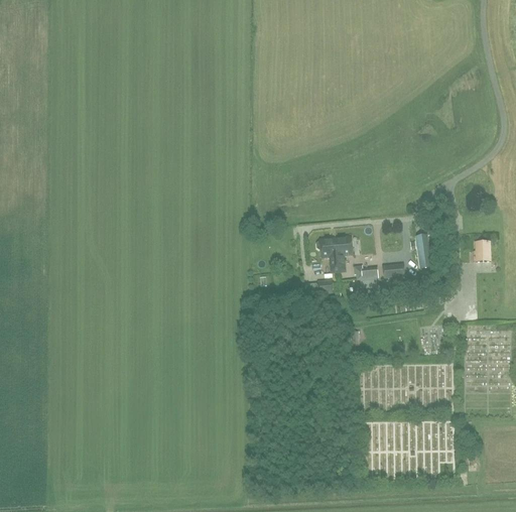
[(415,234),(420,266),(431,265),(427,232),(415,234)]
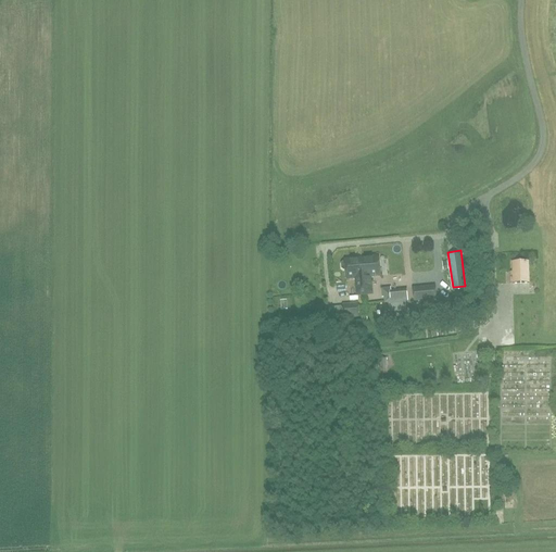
[(367,254),(363,254),(364,264),(361,264),(362,274),(363,274),(365,291),(371,290),(370,273),(380,272),(378,253),(375,253),(375,252),(367,253),(367,254)]
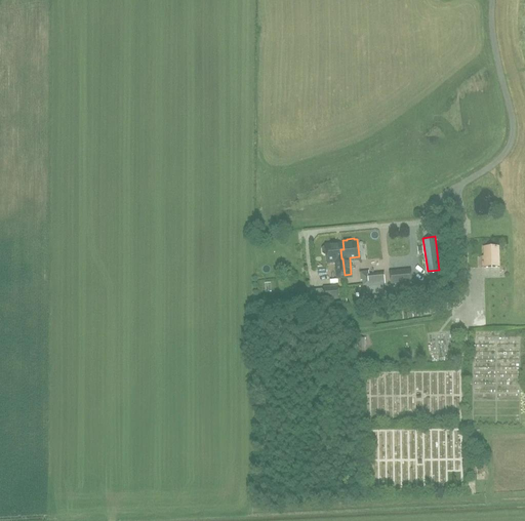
[(344,249),(342,240),(325,242),(325,243),(323,243),(322,245),(322,249),(324,251),(326,251),(327,259),(335,258),(336,271),(336,275),(345,275),(342,258),(341,258),(340,249),(344,249)]
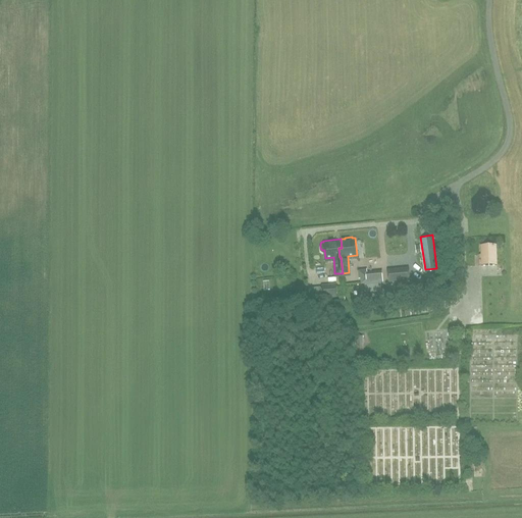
[(496,242),(480,243),(481,262),(497,262),(496,242)]
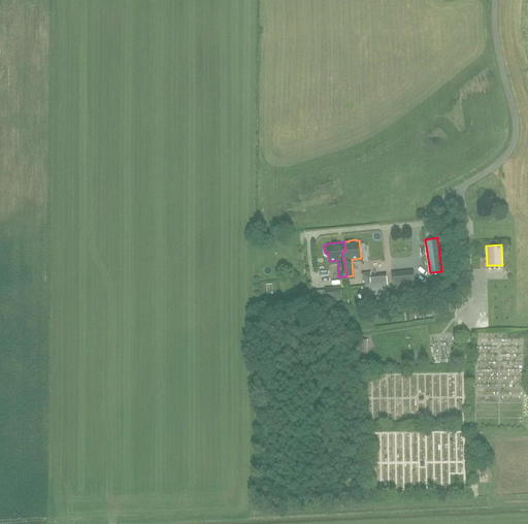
[(413,267),(392,269),(393,283),(415,281),(413,267)]
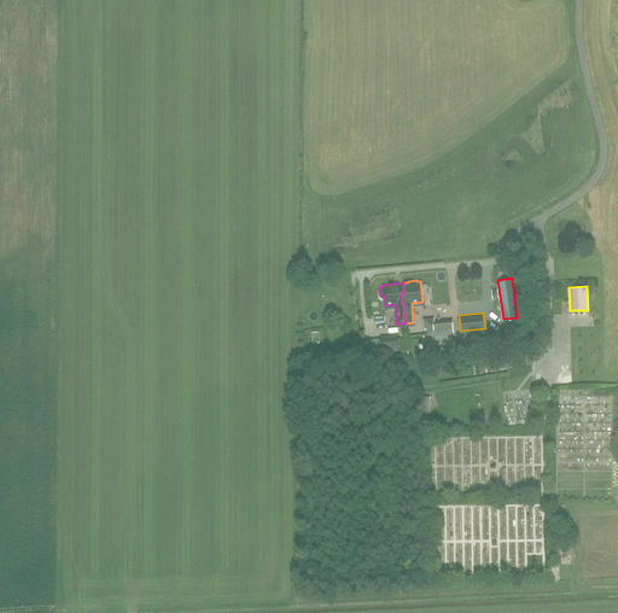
[(453,328),(452,319),(433,321),(433,325),(429,325),(429,331),(453,328)]
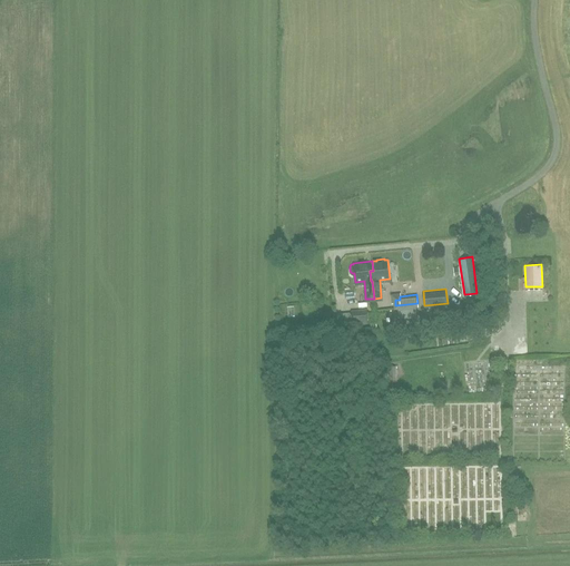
[(367,321),(366,308),(351,309),(352,322),(367,321)]
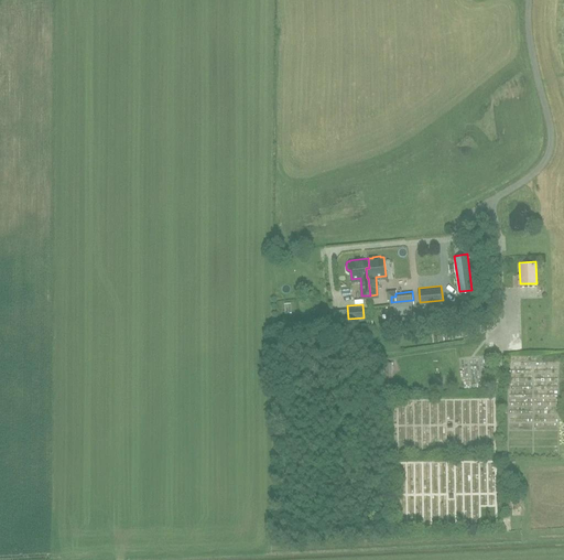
[(467,374),(468,387),(476,386),(474,373),(467,374)]
